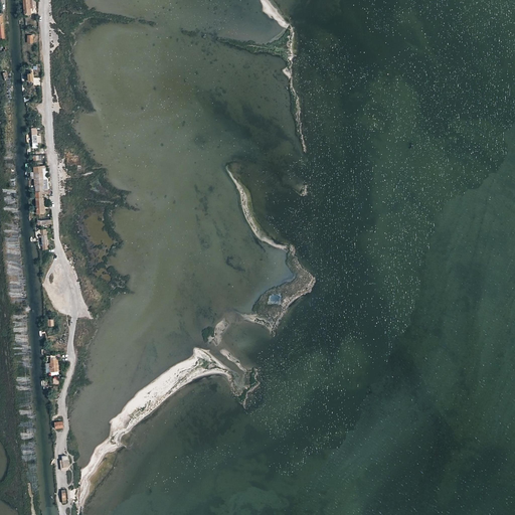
[(22,0),(24,14),(29,14),(28,6),(34,6),(33,0),(22,0)]
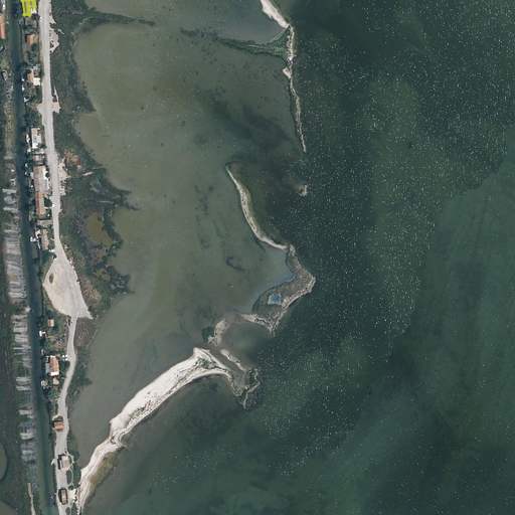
[(33,165),(34,179),(47,178),(47,176),(46,176),(45,167),(46,167),(46,164),(33,165)]
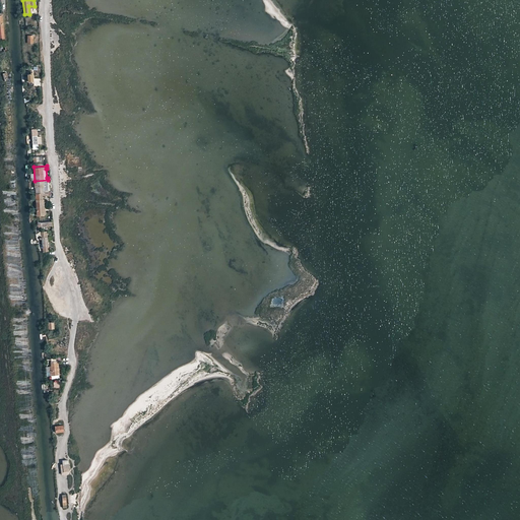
[(35,181),(36,193),(49,192),(48,180),(35,181)]
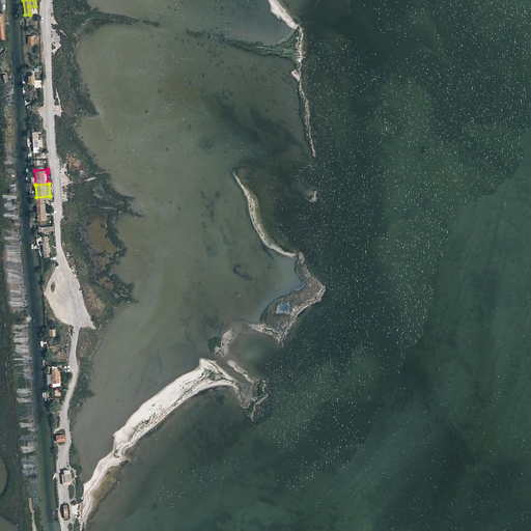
[(42,236),(45,257),(51,256),(48,235),(42,236)]
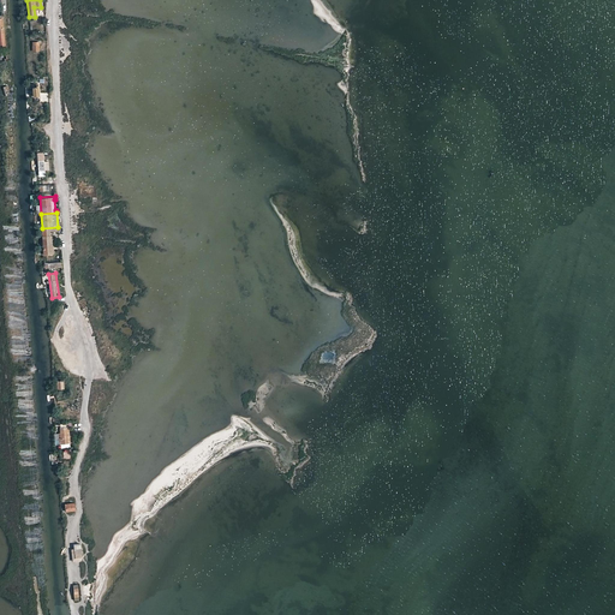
[(58,437),(59,443),(69,442),(69,427),(60,428),(60,431),(59,431),(59,437),(58,437)]
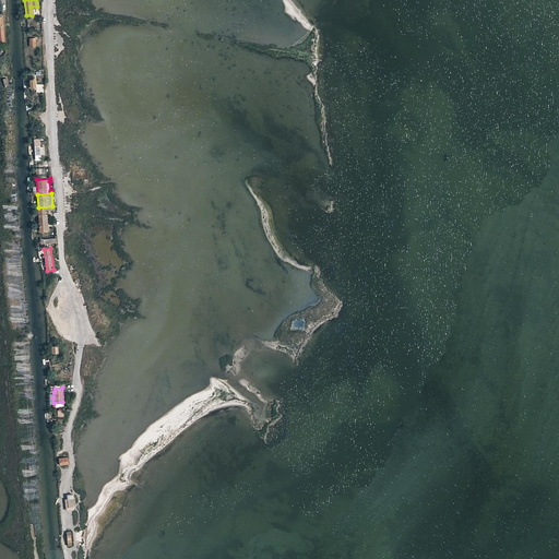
[(73,495),(67,495),(68,499),(64,499),(66,511),(74,510),(73,495)]
